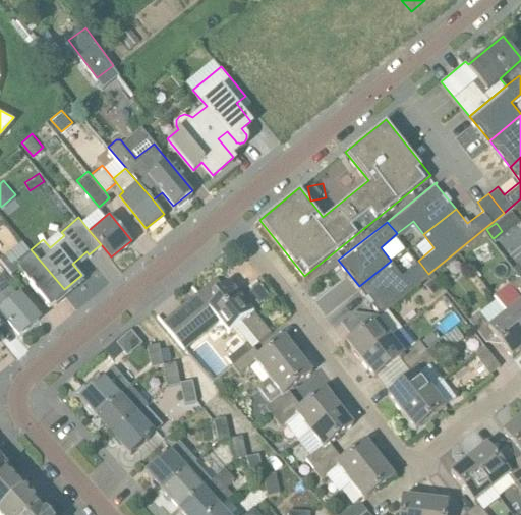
[(0,255),(11,270),(17,266),(48,302),(64,289),(31,249),(21,239),(10,248),(0,234),(0,255)]
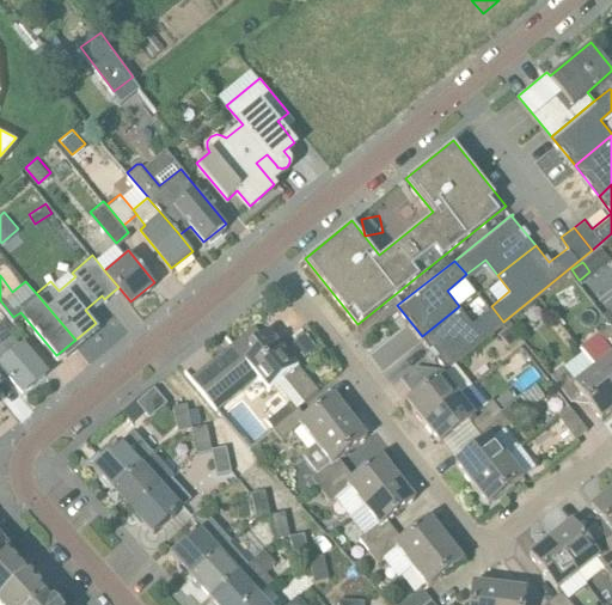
[(611,301),(601,310),(611,321),(611,319),(611,301)]
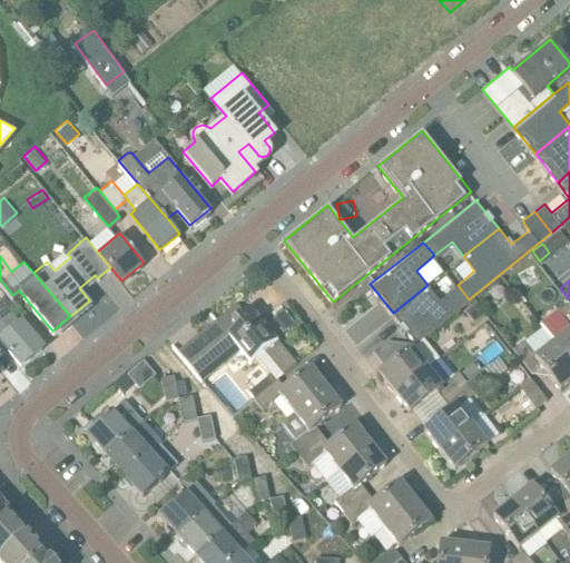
[(469,299),(458,285),(439,299),(428,285),(393,313),(416,341),(469,299)]
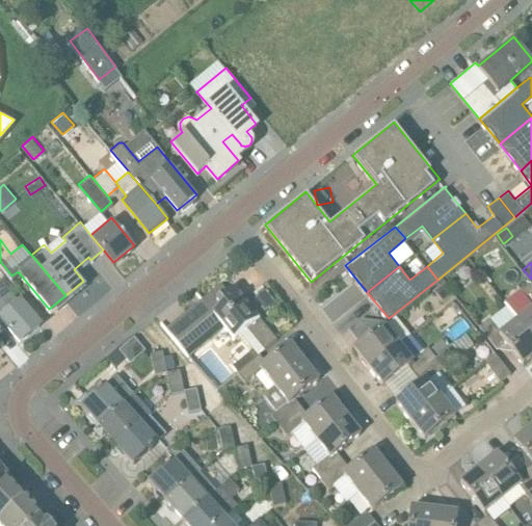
[(0,315),(20,339),(38,323),(0,277),(0,315)]
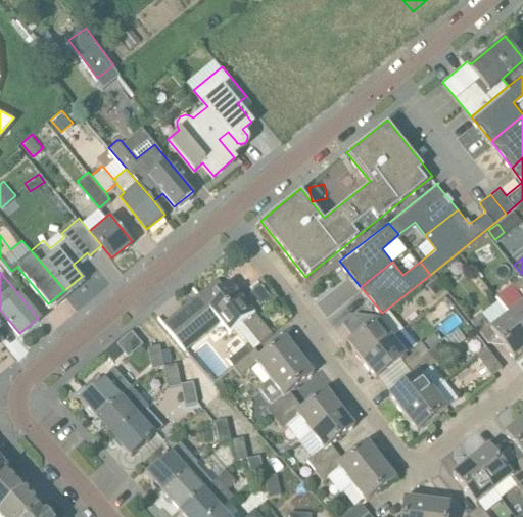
[(522,297),(507,311),(522,330),(522,276),(522,274),(512,282),(522,295),(522,297)]
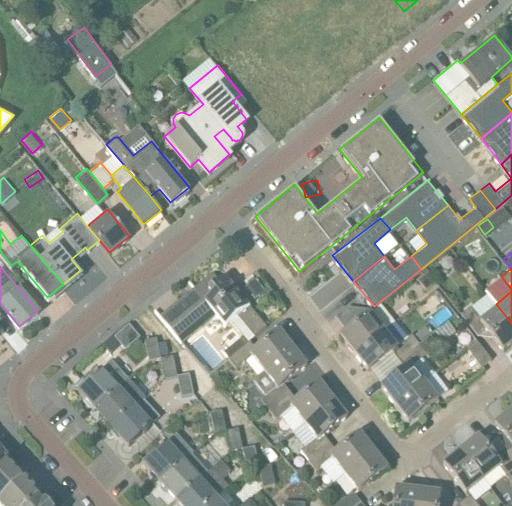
[(426,286),(435,279),(427,269),(418,276),(426,286)]
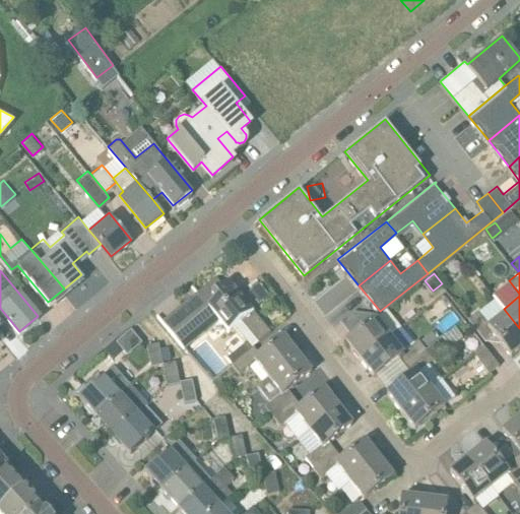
[(241,317),(258,338),(270,329),(229,277),(222,282),(216,274),(189,297),(211,323),(218,317),(228,328),(241,317)]
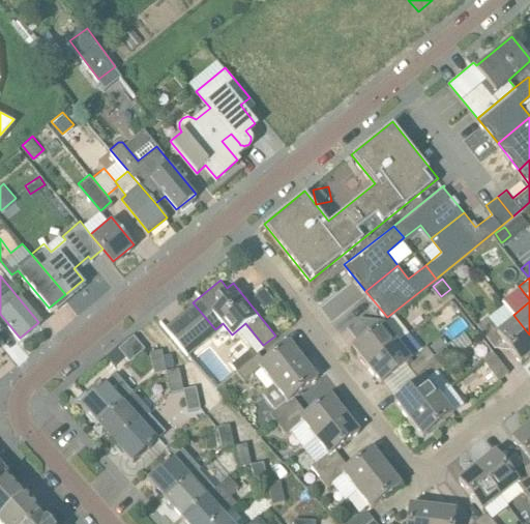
[(187,352),(215,329),(193,302),(166,325),(187,352)]
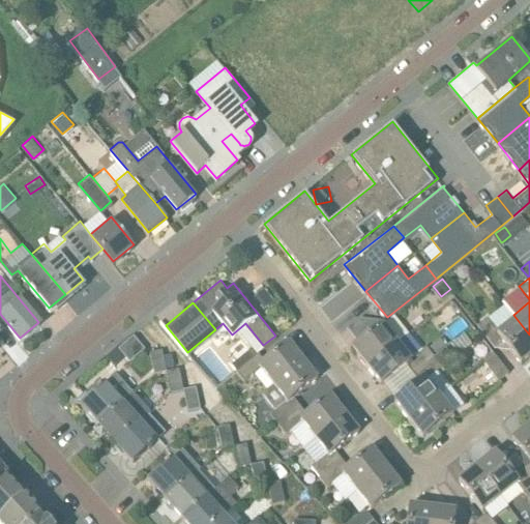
[(477,322),(482,328),(495,345),(503,338),(521,360),(529,352),(529,335),(513,315),(498,327),(488,314),(477,322)]
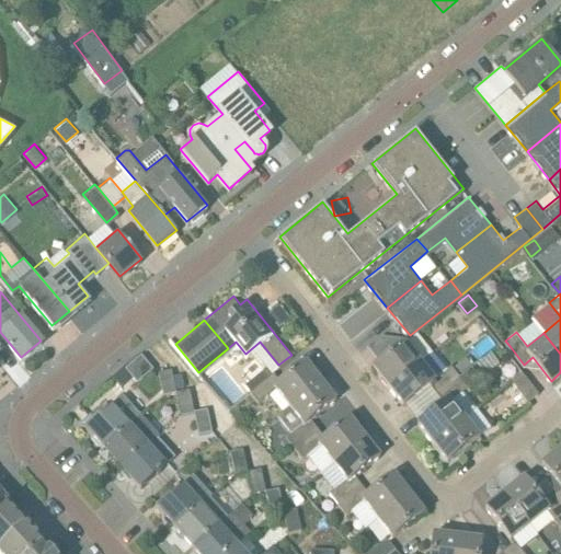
[(373,365),(388,384),(421,358),(405,338),(373,365)]
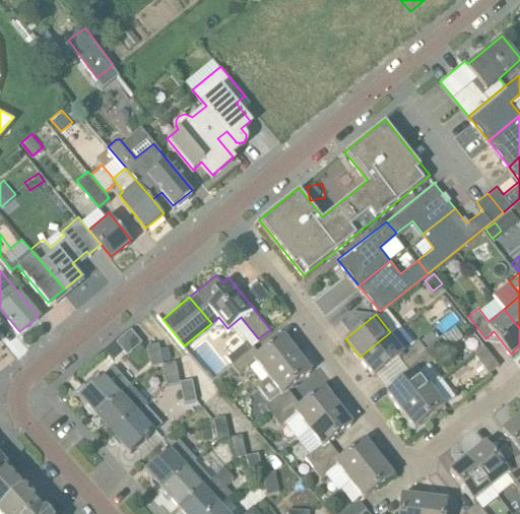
[(427,344),(438,335),(433,329),(432,328),(421,336),(427,344)]
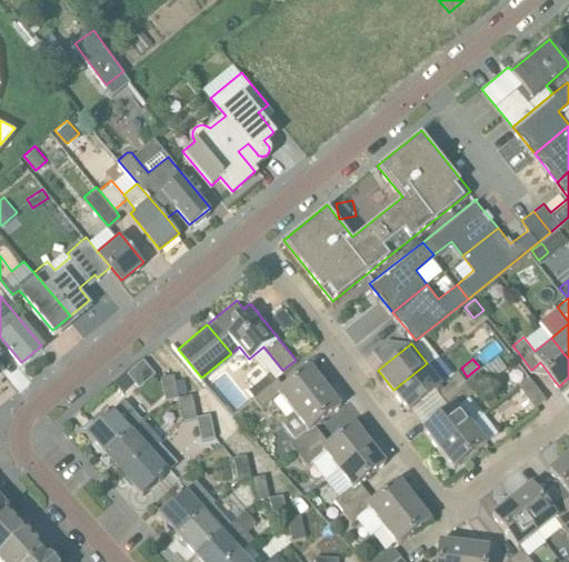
[(435,389),(441,398),(466,379),(457,368),(440,381),(427,363),(393,390),(409,409),(435,389)]
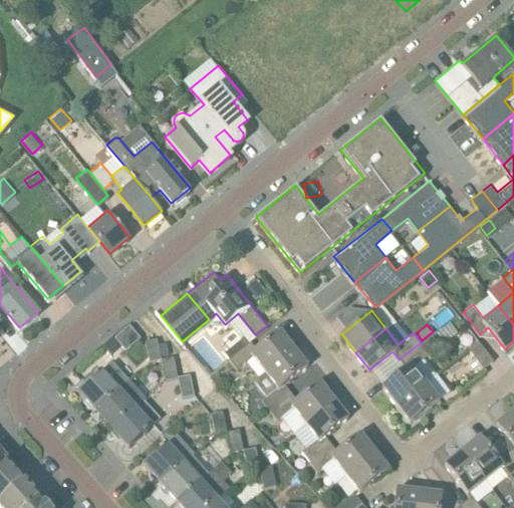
[(252,353),(264,369),(294,346),(280,329),(257,347),(250,339),(229,355),(237,365),(252,353)]
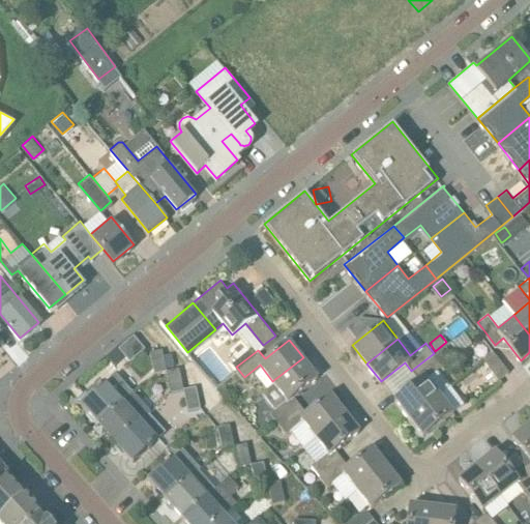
[(393,398),(408,416),(439,393),(425,376),(458,350),(449,341),(434,353),(411,371),(418,379),(393,398)]
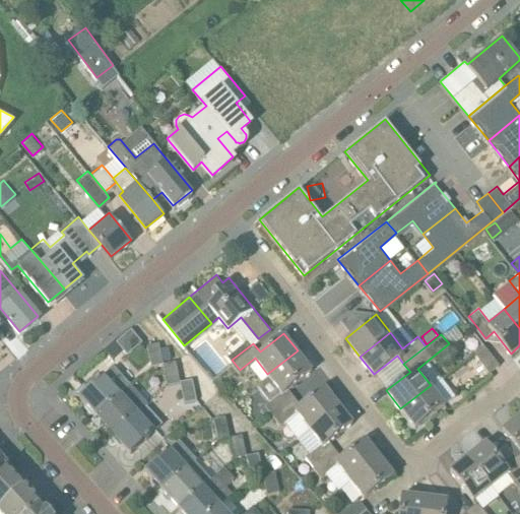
[(151,363),(163,361),(163,359),(160,346),(158,340),(147,342),(151,363)]
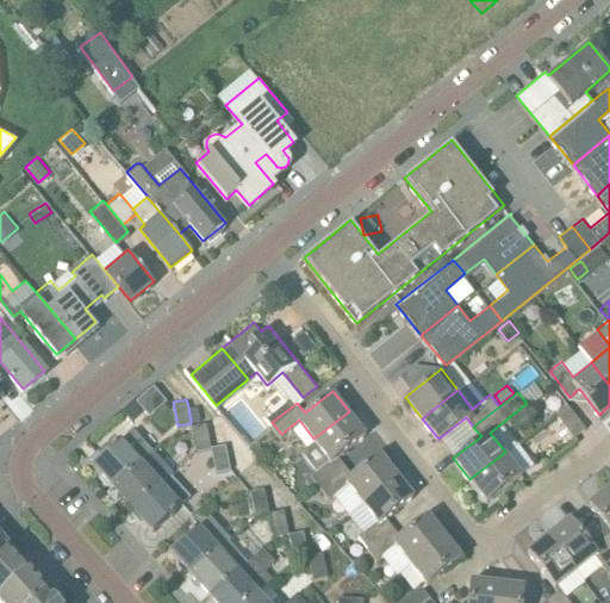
[(567,402),(555,411),(573,435),(585,426),(567,402)]
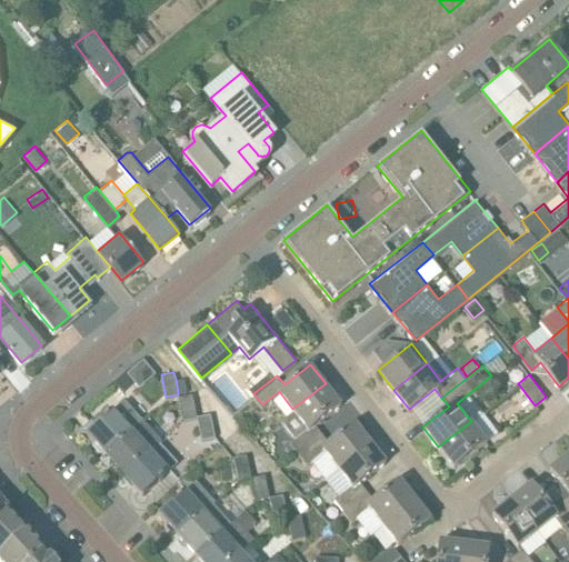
[(176,379),(178,392),(187,390),(185,377),(176,379)]
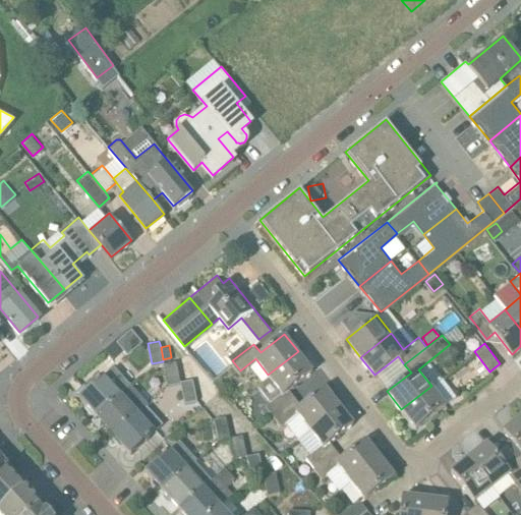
[(273,413),(295,396),(288,388),(311,369),(298,351),(268,375),(268,376),(257,383),(270,399),(266,403),(273,413)]
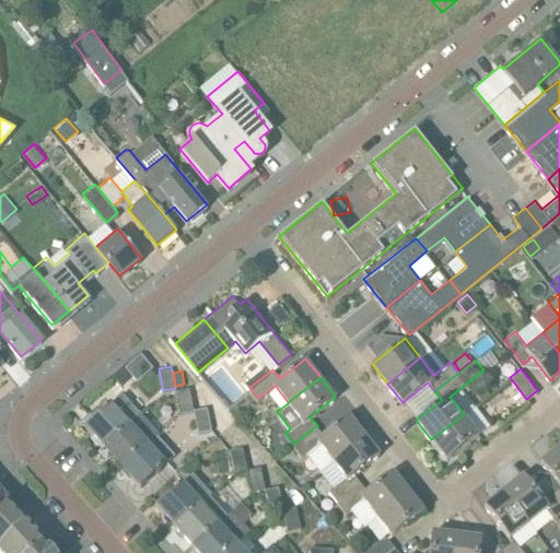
[(181,410),(194,408),(188,385),(176,388),(181,410)]
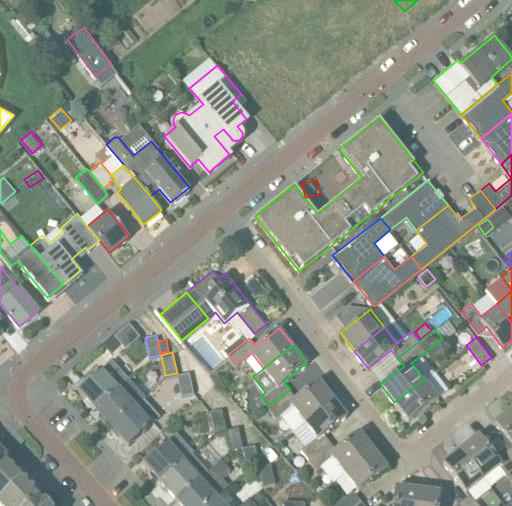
[(78,388),(95,407),(128,376),(112,358),(97,371),(96,371),(92,373),(93,374),(78,388)]
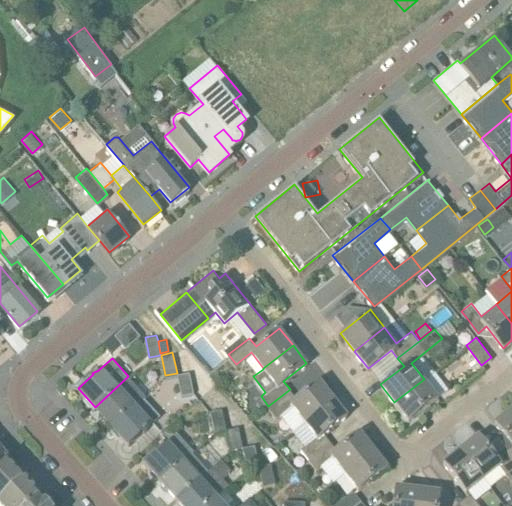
[(181,393),(193,391),(188,370),(177,372),(181,393)]
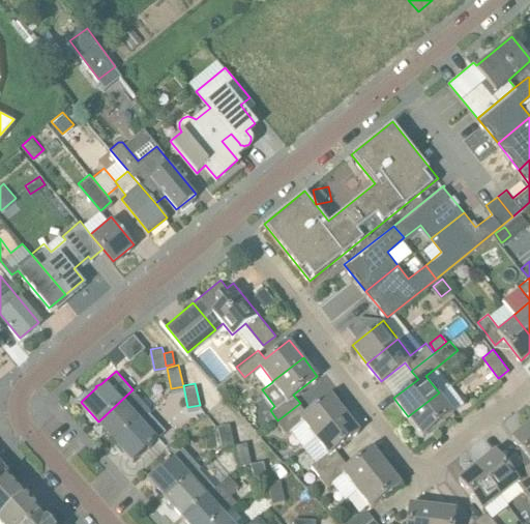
[(98,421),(115,440),(148,410),(150,408),(133,389),(98,421)]
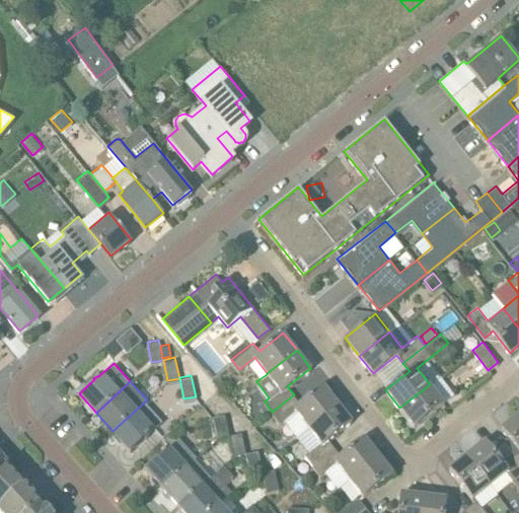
[(307,425),(307,426),(337,401),(323,384),(300,402),(294,394),(272,412),(280,421),(295,409),(307,425)]
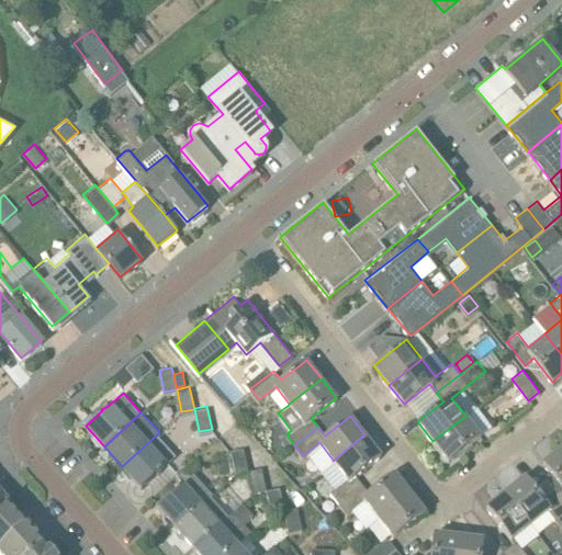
[(465,416),(433,441),(448,460),(480,434),(465,416)]
